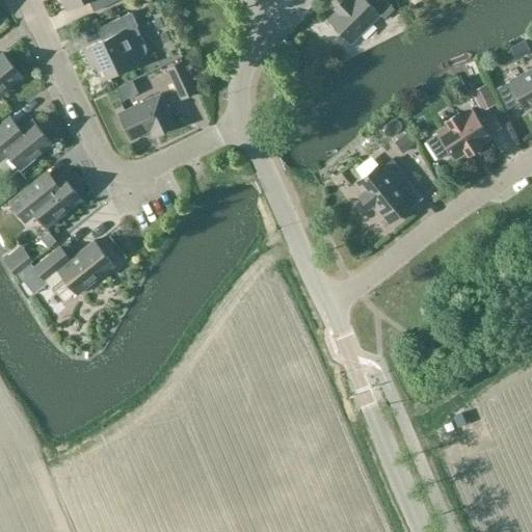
[(61,0),(67,10),(89,0),(95,11),(118,0),(61,0)]
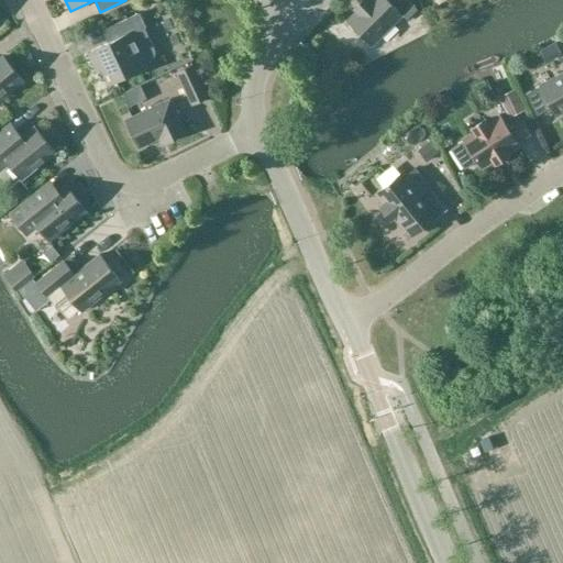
[(368,0),(359,11),(348,21),(372,45),(401,15),(407,20),(417,10),(411,0),(368,0)]
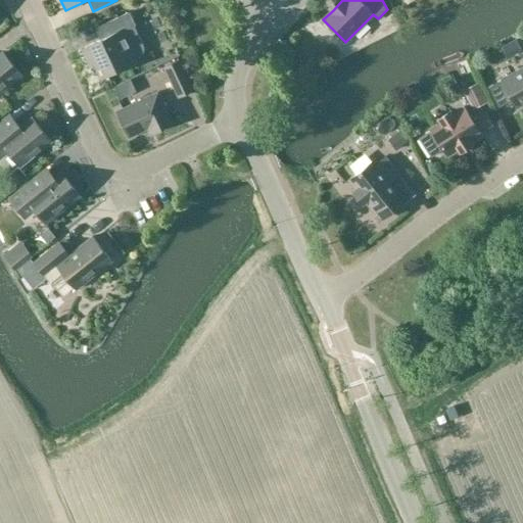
[(144,50),(143,45),(134,26),(135,26),(130,12),(102,26),(107,37),(82,49),(90,66),(94,64),(101,78),(136,61),(135,59),(138,58),(142,55),(144,50)]
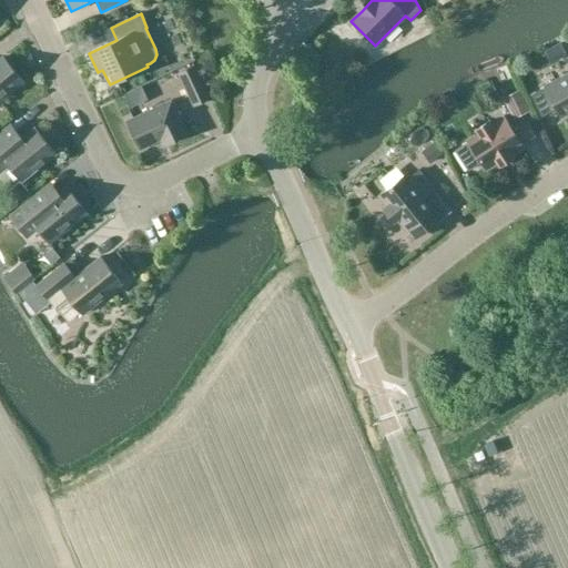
[(567,57),(566,59),(567,62),(567,74),(530,94),(541,117),(556,109),(560,117),(567,112),(567,57)]
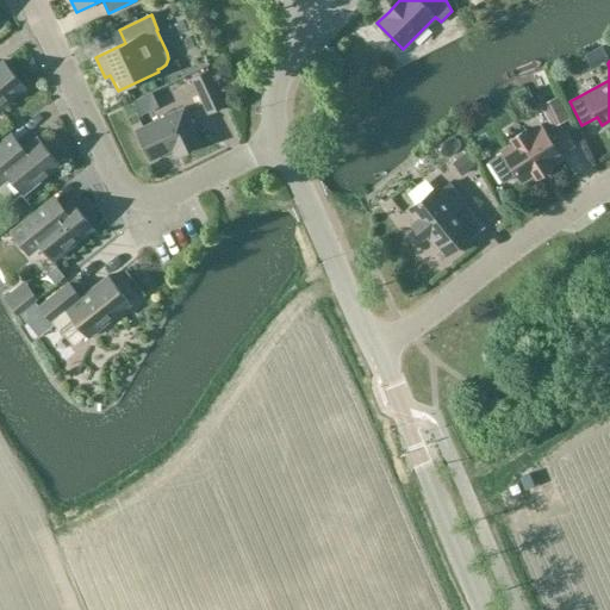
[(0,107),(25,87),(4,62),(0,63),(0,107)]
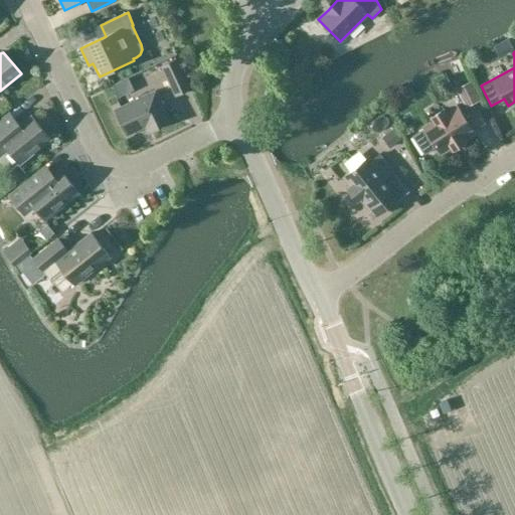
[(176,60),(162,66),(176,96),(190,89),(176,60)]
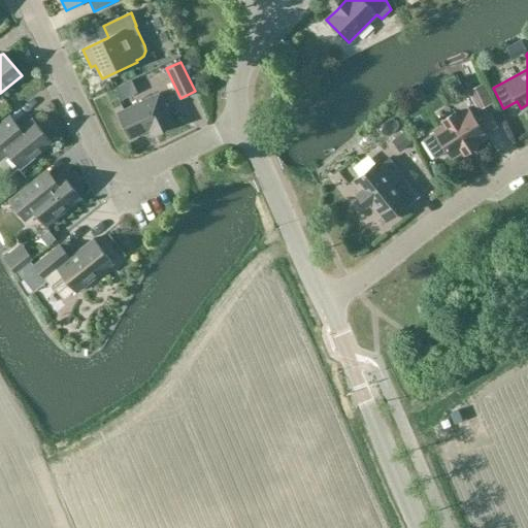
[(466,96),(475,117),(492,109),(482,89),(466,96)]
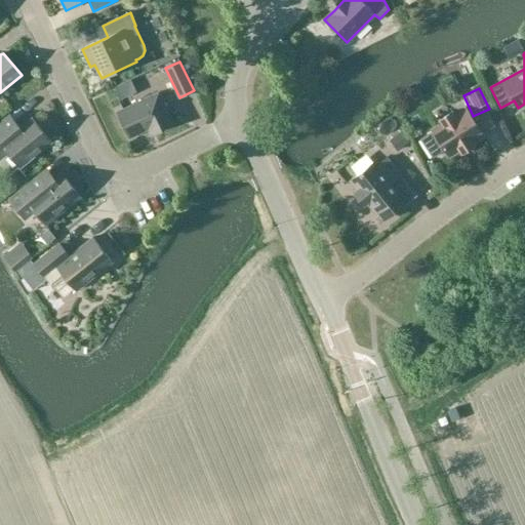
[(173,123),(159,92),(118,112),(130,137),(155,126),(157,131),(173,123)]
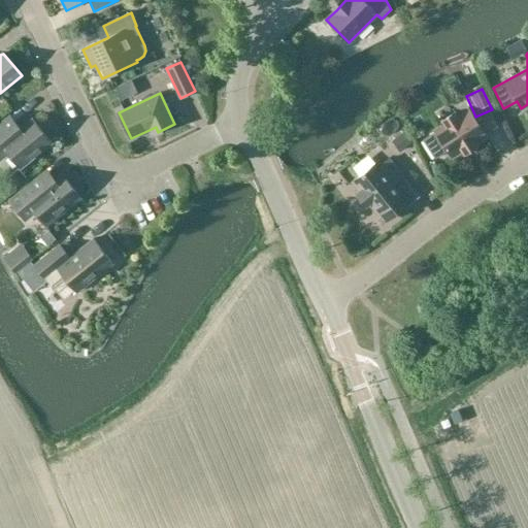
[(435,132),(423,140),(435,158),(448,151),(452,157),(486,135),(485,134),(496,126),(488,112),(475,120),(468,109),(458,116),(456,111),(442,121),(444,124),(434,131),(435,132)]
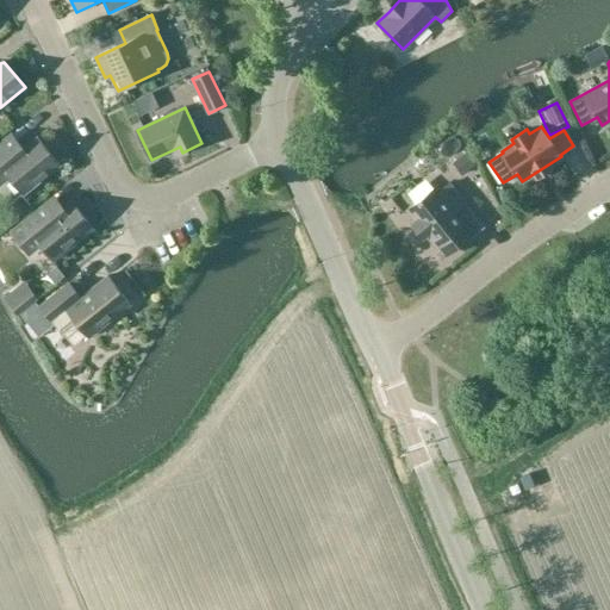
[(0,185),(8,179),(23,195),(61,165),(38,136),(12,157),(1,143),(0,143),(0,185)]
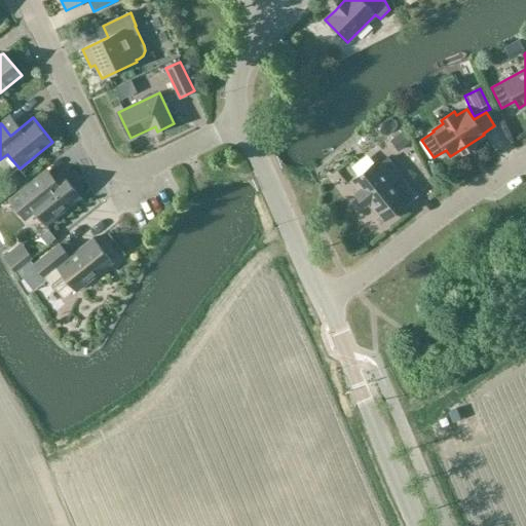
[(375,161),(351,181),(376,213),(378,211),(385,220),(414,197),(405,186),(399,191),(392,183),(402,176),(387,158),(378,165),(375,161)]
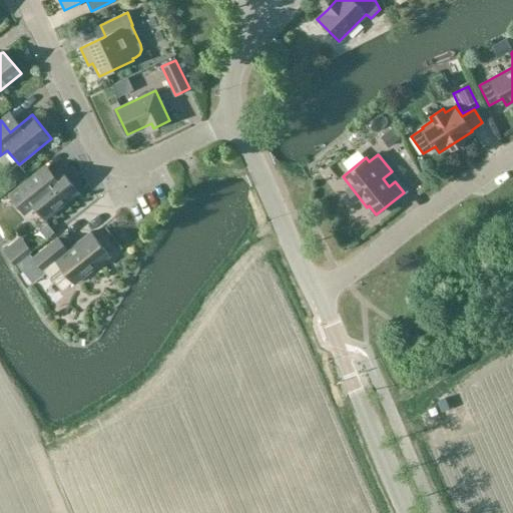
[(46,166),(10,195),(23,211),(33,204),(45,218),(78,192),(60,170),(54,176),(46,166)]
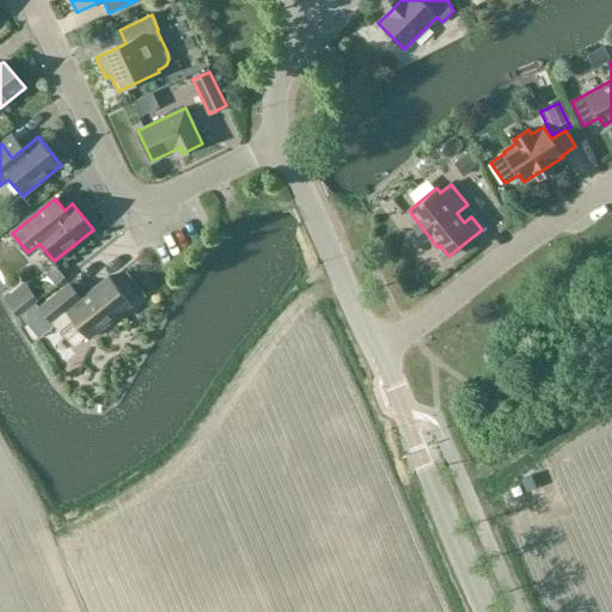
[(73,320),(87,340),(130,306),(108,279),(84,298),(72,282),(40,308),(59,332),(73,320)]
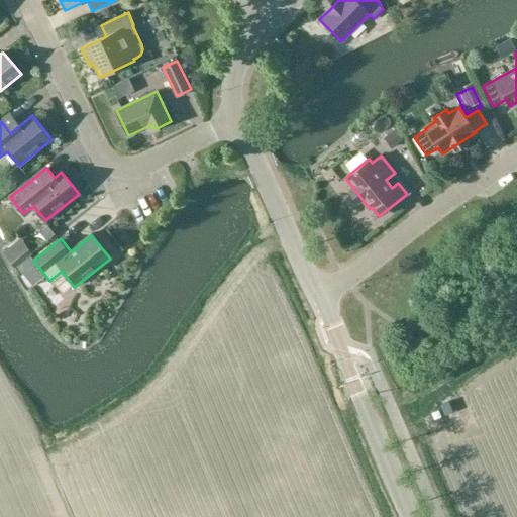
[(6,259),(13,269),(32,252),(24,243),(6,259)]
